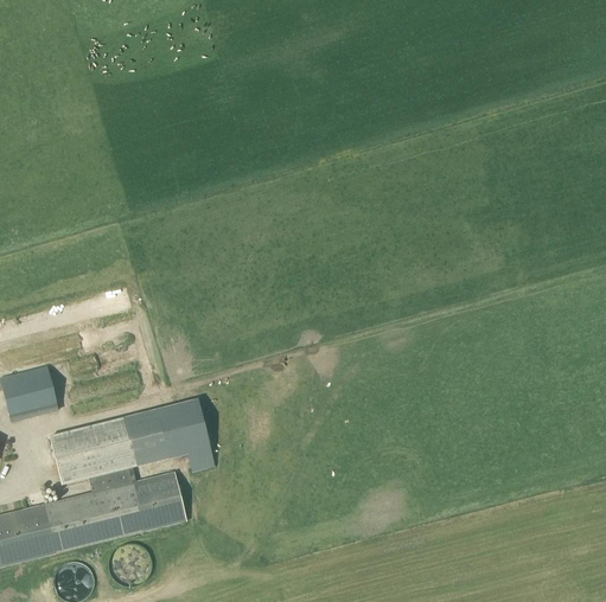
[(121,332),(132,330),(129,316),(119,319),(121,332)]
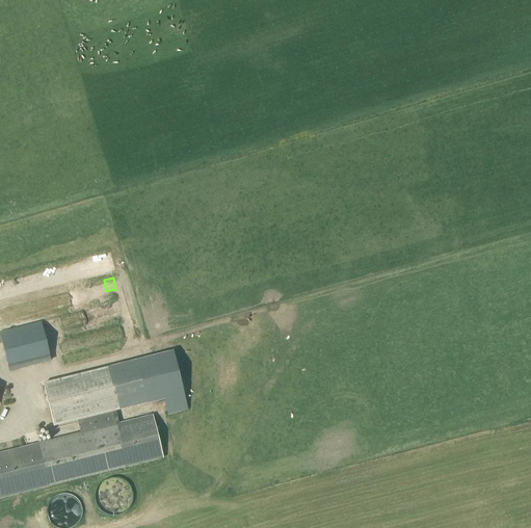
[(10,368),(52,358),(42,319),(0,330),(8,360),(10,368)]
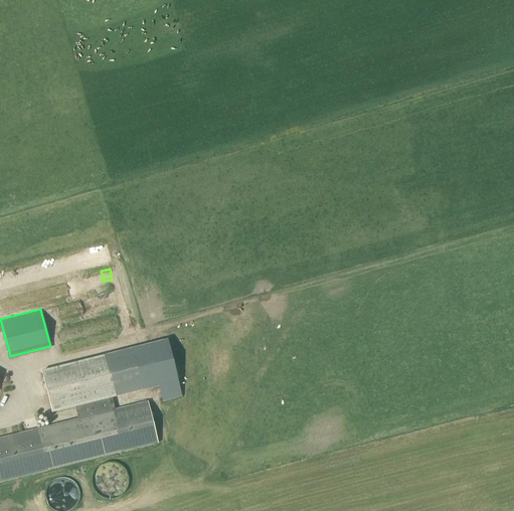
[(154,340),(160,377),(177,374),(171,337),(154,340)]
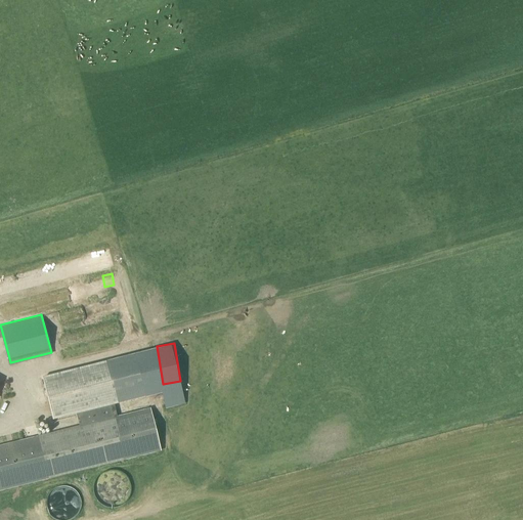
[(119,416),(115,400),(146,393),(136,353),(43,376),(53,416),(77,409),(81,425),(39,435),(0,444),(0,486),(49,475),(161,446),(151,407),(119,416)]
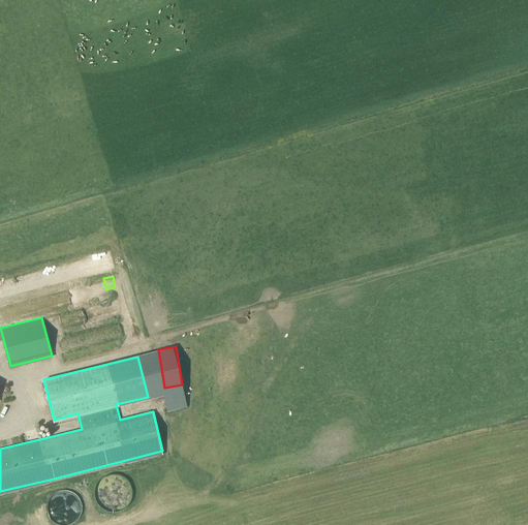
[(82,504),(82,501),(81,497),(79,495),(76,492),(74,490),(71,489),(66,488),(63,488),(59,488),(57,490),(54,492),(51,494),(50,497),(49,500),(48,504),(49,507),(49,511),(51,514),(52,516),(55,518),(57,520),(60,521),(64,522),(67,522),(71,521),(74,519),(76,517),(79,515),(81,512),(82,508),(82,504)]
